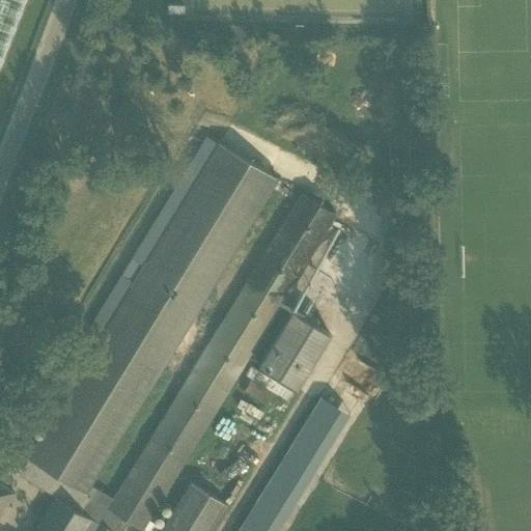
[(167,14),(184,15),(184,5),(167,5),(167,14)]
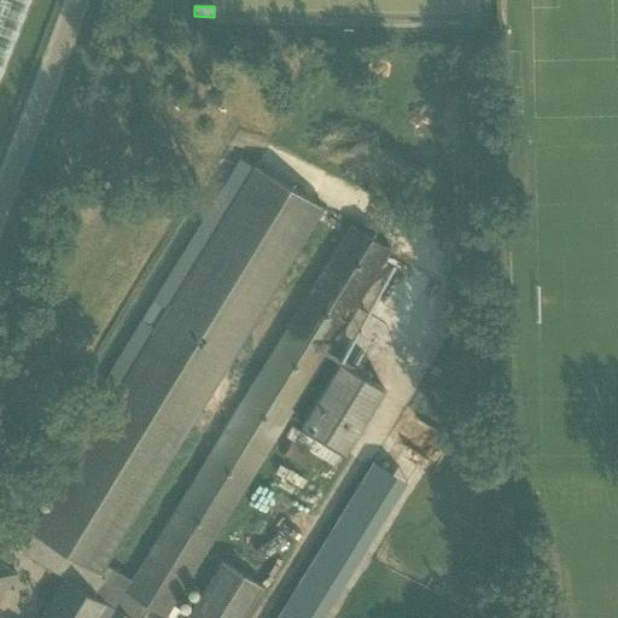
[(39,617),(130,617),(132,617),(140,617),(147,607),(165,617),(244,617),(263,587),(221,561),(190,616),(173,605),(391,250),(349,223),(155,541),(146,553),(130,581),(105,565),(324,208),(254,165),(30,532),(104,577),(93,595),(64,578),(39,617)]
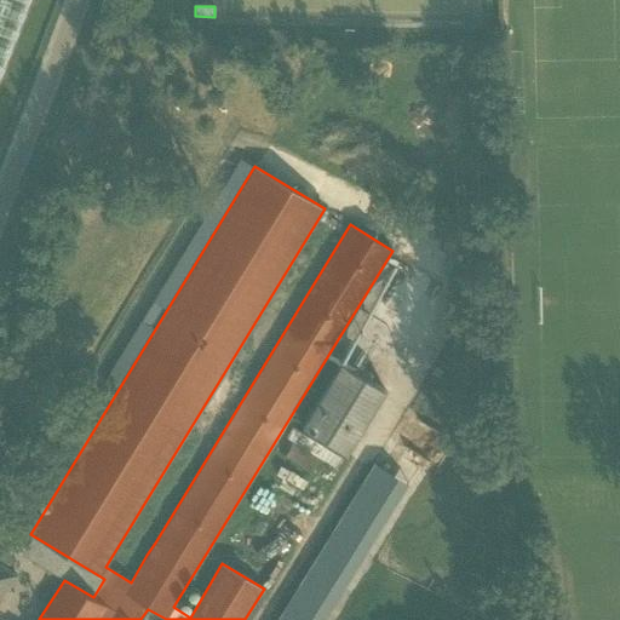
[(300,426),(345,453),(384,390),(339,362),(300,426)]
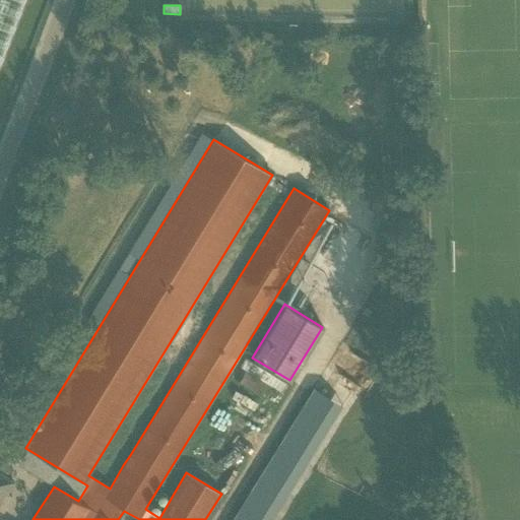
[(231,519),(270,519),(338,403),(309,386),(231,519)]
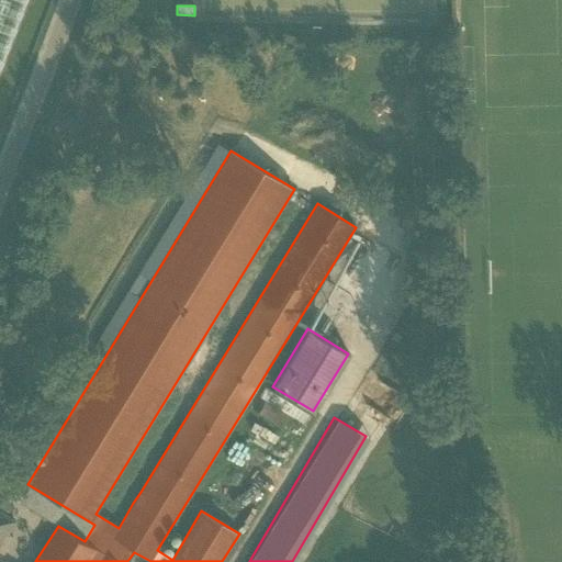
[(0,544),(17,520),(0,509),(0,544)]
